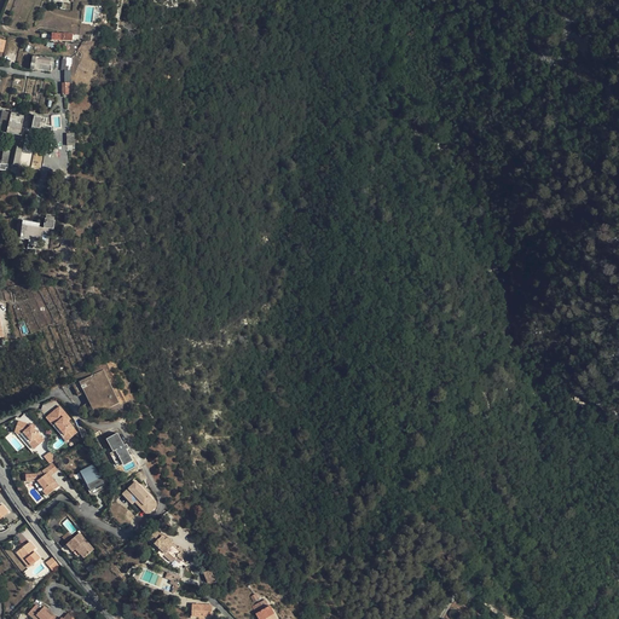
[(38,57),(38,56),(33,56),(32,69),(51,73),(53,59),(38,57)]
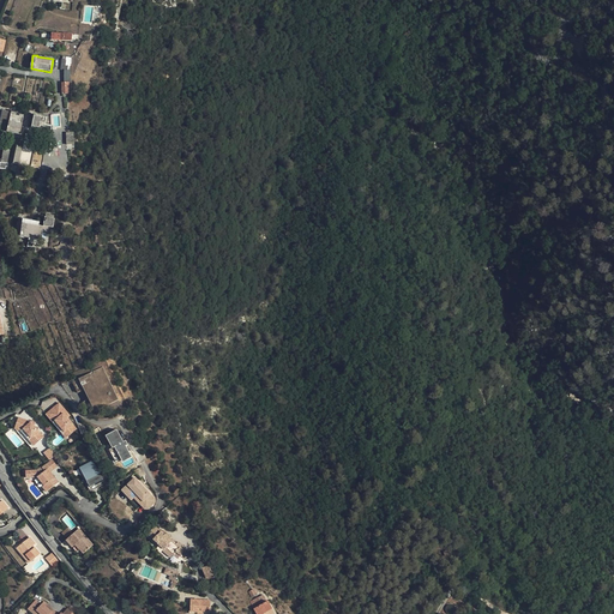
[(68,67),(71,67),(71,58),(64,56),(61,70),(65,71),(65,83),(62,83),(62,95),(68,95),(68,83),(71,83),(71,71),(70,71),(68,71),(68,67)]
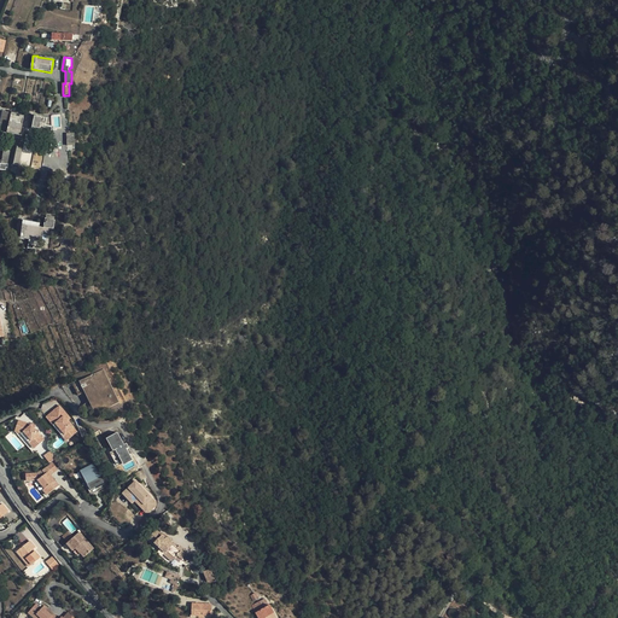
[(16,112),(11,111),(6,132),(19,135),(23,115),(19,114),(19,116),(16,115),(16,112)]
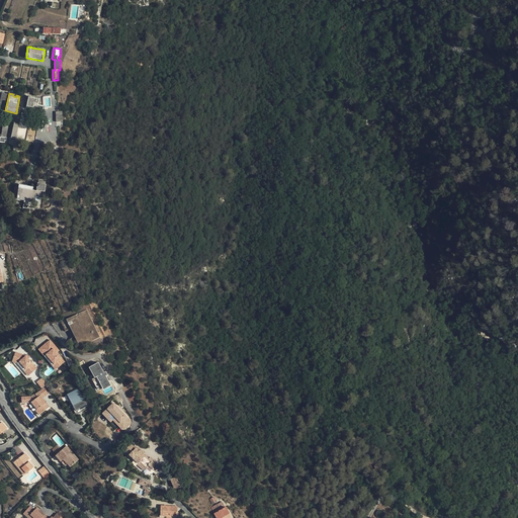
[(38,99),(28,97),(26,107),(32,108),(33,104),(37,105),(38,99)]
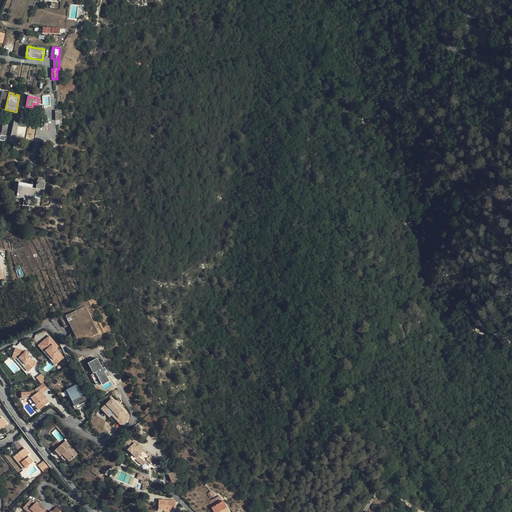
[(35,188),(32,188),(18,186),(16,197),(23,198),(27,199),(34,200),(36,193),(43,194),(45,183),(45,182),(45,180),(38,178),(37,181),(35,188)]
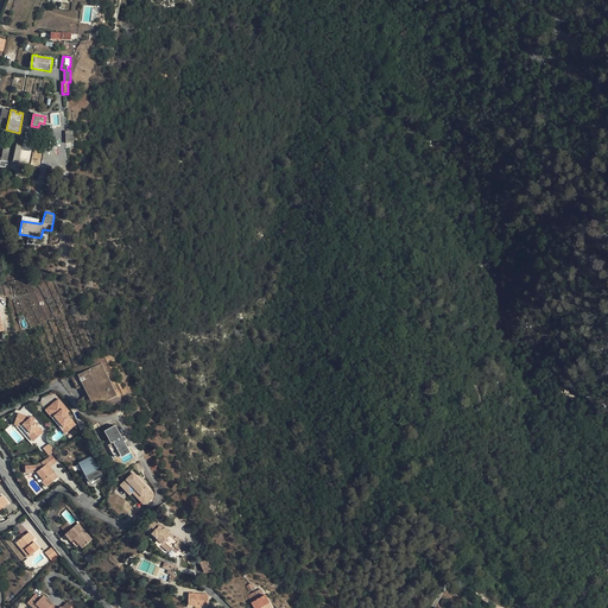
[(118,396),(112,380),(102,362),(78,375),(73,379),(77,390),(83,386),(95,407),(118,396)]
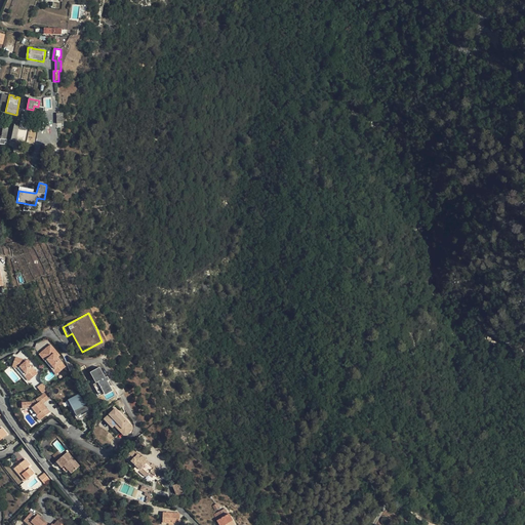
[(57,375),(67,367),(58,358),(55,354),(57,352),(51,345),(44,352),(50,358),(48,360),(56,369),(54,371),(57,375)]
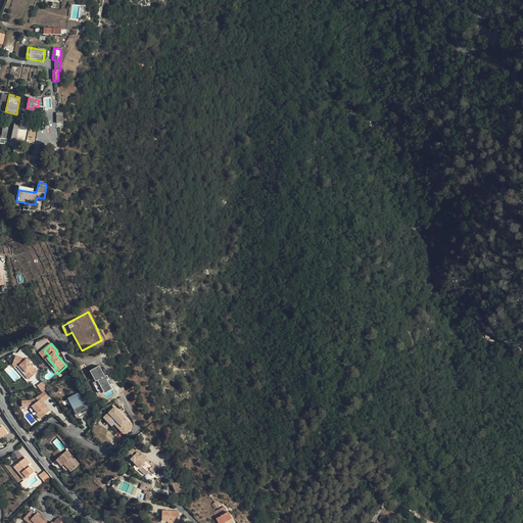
[(50,357),(44,350),(40,353),(54,370),(56,368),(48,359),(50,357)]
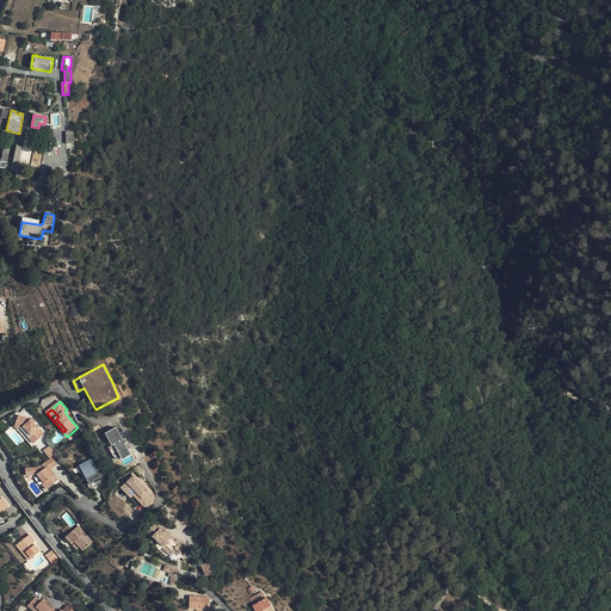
[(19,417),(17,424),(25,427),(24,427),(28,432),(25,433),(29,439),(31,437),(37,443),(44,437),(35,425),(32,421),(19,417)]
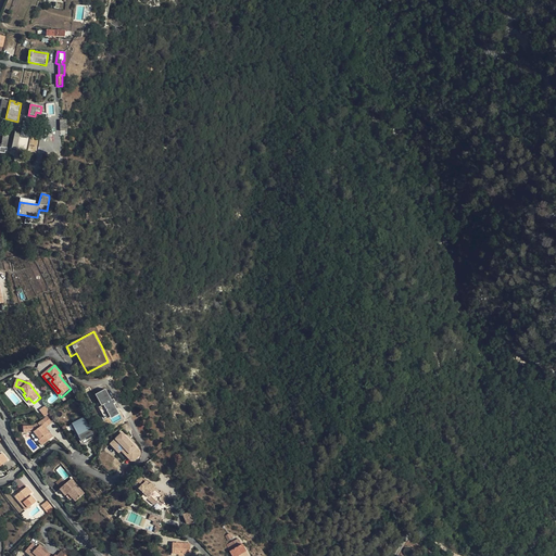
[(23,389),(15,386),(14,389),(20,391),(23,394),(25,393),(22,389),(23,389)]
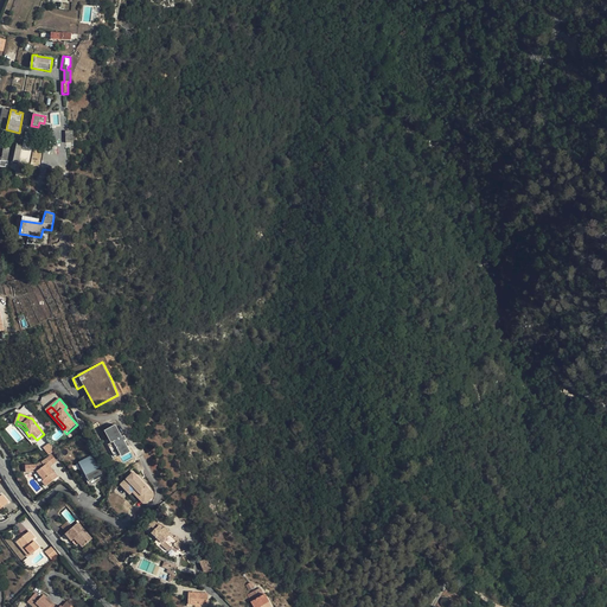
[(123,439),(116,427),(106,432),(112,442),(107,445),(115,460),(117,458),(120,455),(122,460),(132,454),(126,443),(127,442),(125,438),(123,439)]
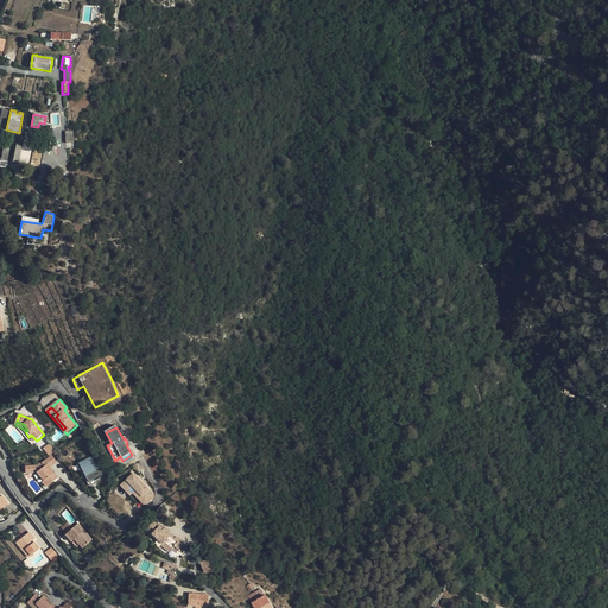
[(43,448),(49,456),(55,451),(49,444),(43,448)]
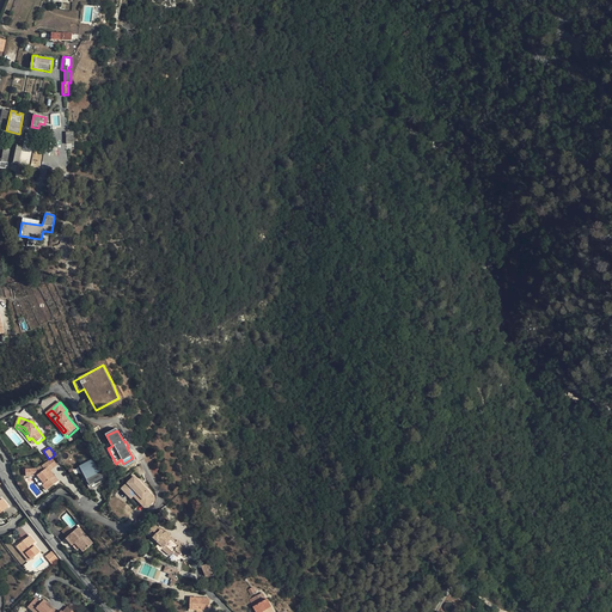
[(57,464),(53,458),(42,466),(42,465),(37,470),(31,470),(34,477),(38,476),(46,484),(43,485),(48,491),(59,481),(55,476),(53,477),(49,472),(50,472),(50,471),(57,464)]
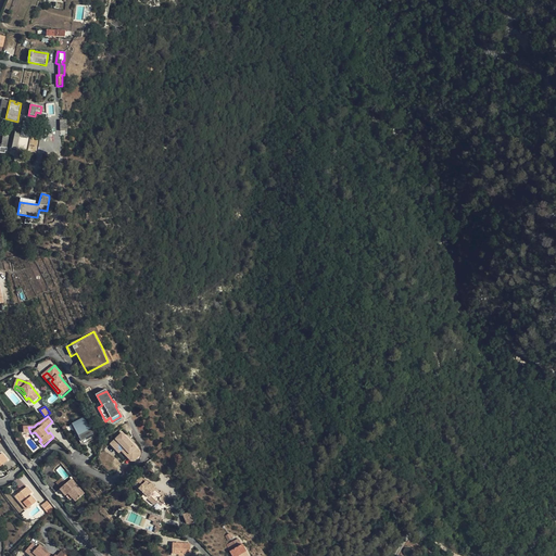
[(92,437),(83,419),(72,426),(80,442),(86,440),(92,437)]
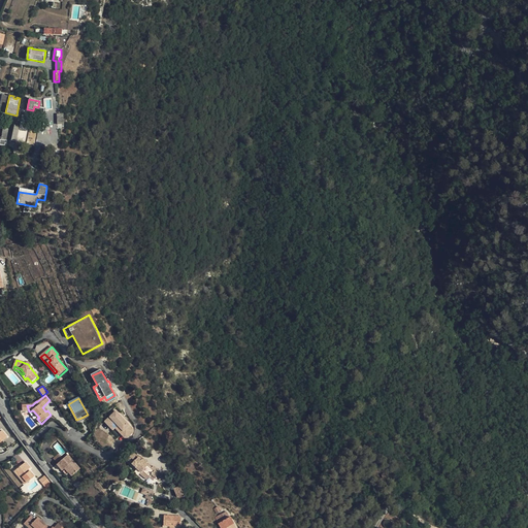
[(132,432),(116,414),(108,420),(108,423),(110,425),(112,426),(113,425),(122,434),(121,435),(121,437),(124,440),(126,440),(132,435),(132,432)]
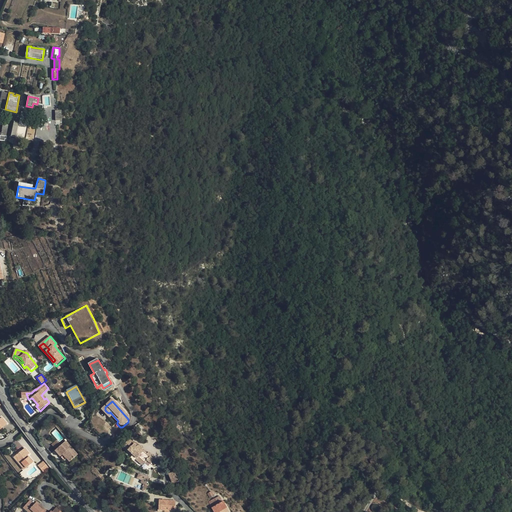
[(118,421),(110,412),(109,413),(107,412),(105,410),(105,407),(103,409),(101,411),(109,419),(111,417),(117,424),(117,422),(118,421)]
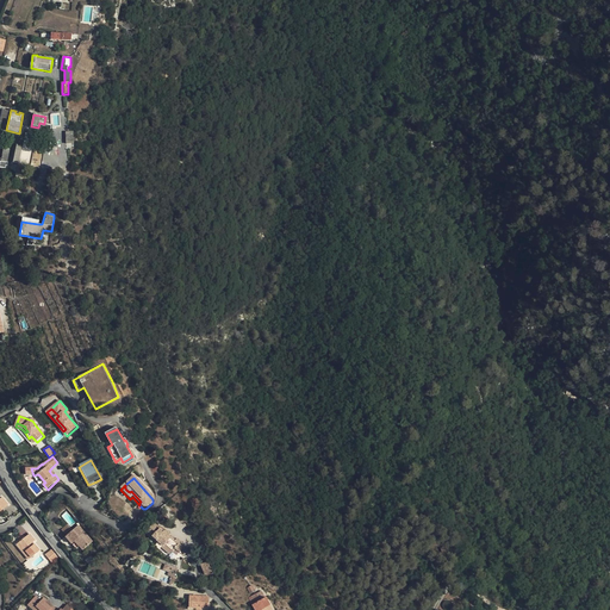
[(82,551),(92,541),(78,526),(73,530),(67,524),(61,529),(67,535),(66,536),(76,548),(79,546),(82,551)]
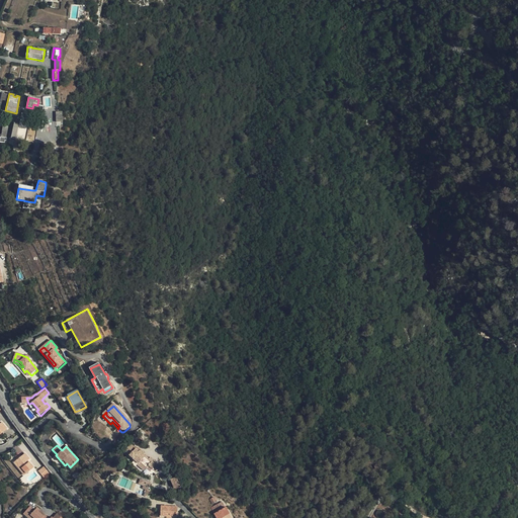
[(156,464),(154,460),(151,457),(149,458),(144,454),(144,453),(140,450),(139,451),(136,448),(135,449),(131,445),(124,451),(133,458),(133,459),(138,464),(140,462),(146,467),(148,465),(152,468),(156,464)]
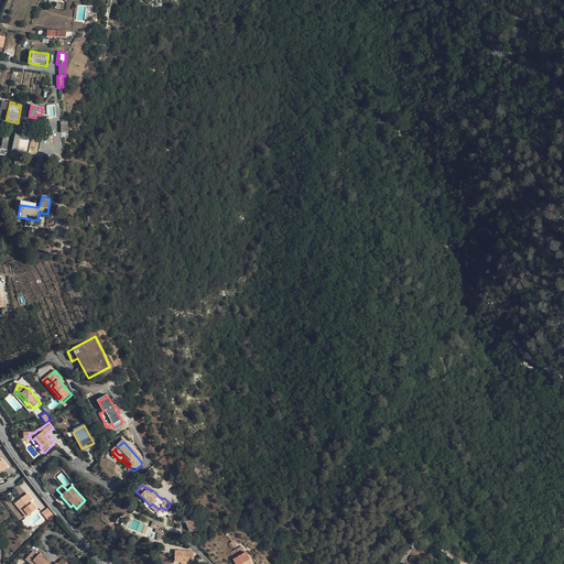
[(20,506),(19,508),(21,511),(23,510),(29,516),(36,509),(30,501),(32,500),(26,494),(17,502),(20,506)]
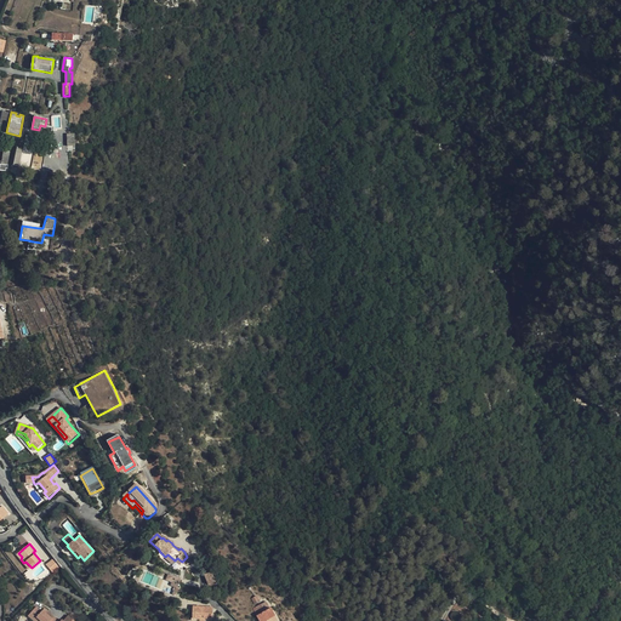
[(172,564),(175,560),(167,554),(165,557),(172,564)]
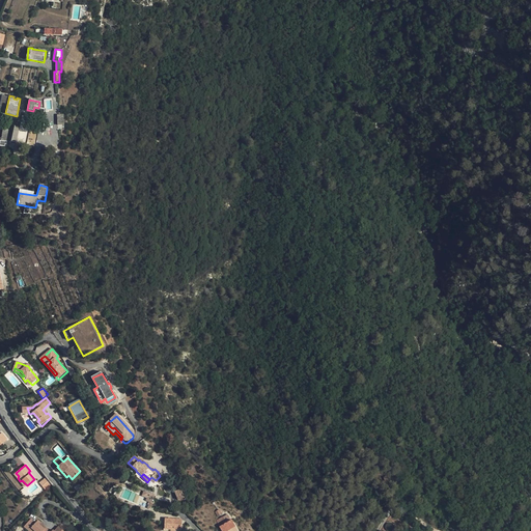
[(46,478),(42,482),(46,488),(51,484),(46,478)]
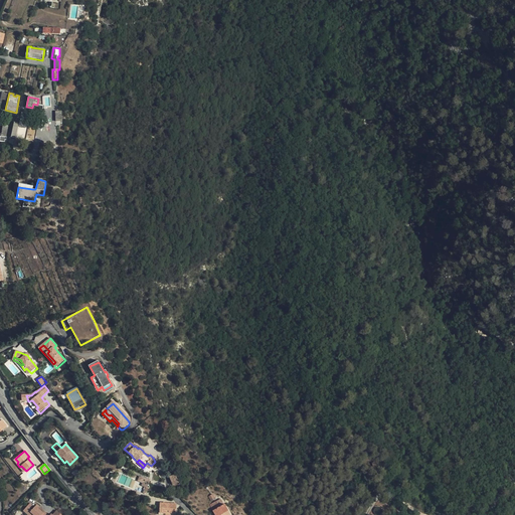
[(223,514),(226,514),(229,514),(225,507),(224,507),(221,502),(210,508),(214,514),(223,514),(224,514),(223,514)]
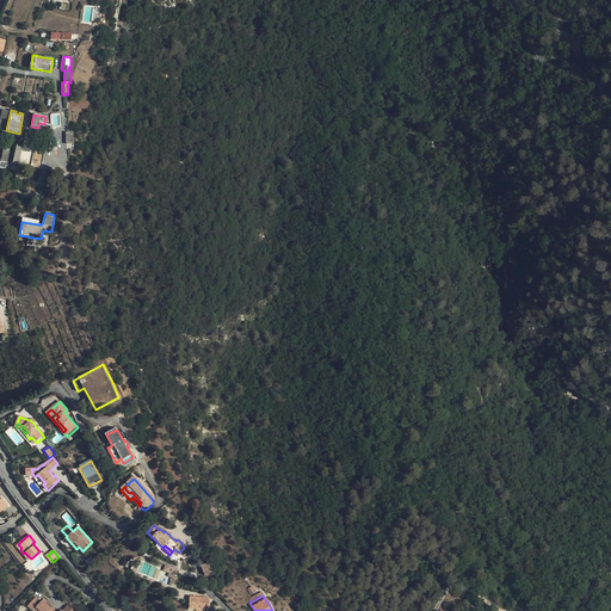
[(36,608),(39,610),(49,610),(51,609),(44,603),(42,600),(41,603),(36,598),(28,606),(32,610),(36,608)]
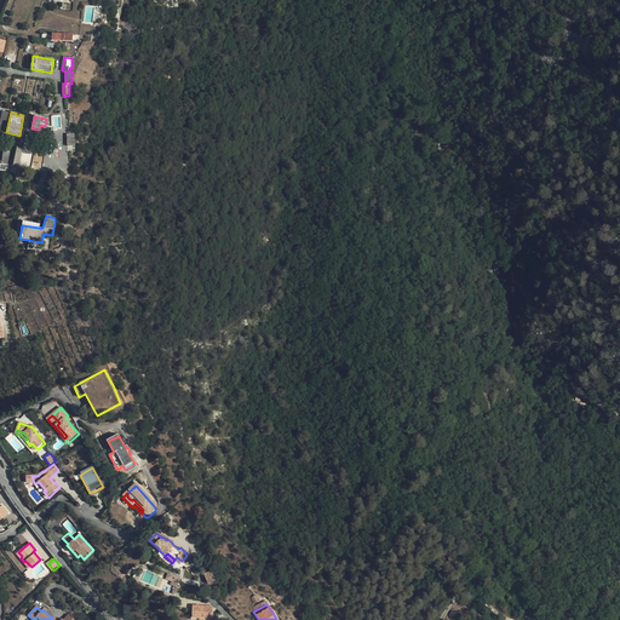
[(194,607),(193,618),(200,618),(200,614),(211,614),(211,607),(194,607)]
